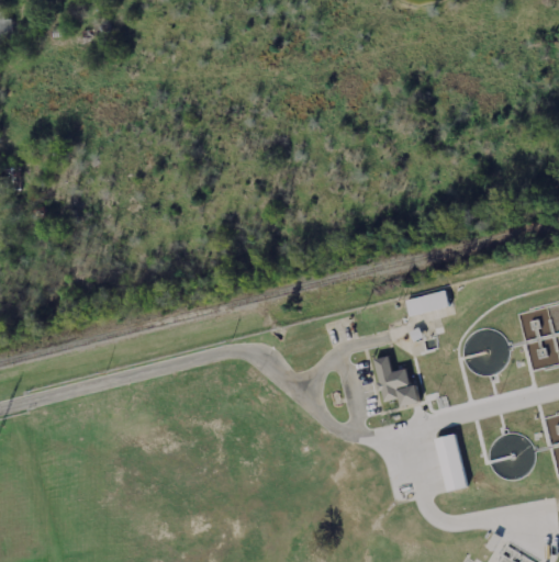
[(405,300),(409,316),(449,308),(445,291),(405,300)]
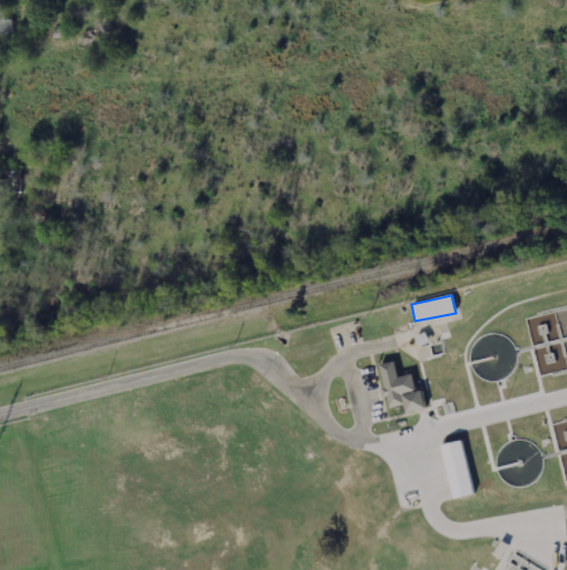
[(414,336),(420,346),(429,342),(424,332),(414,336)]
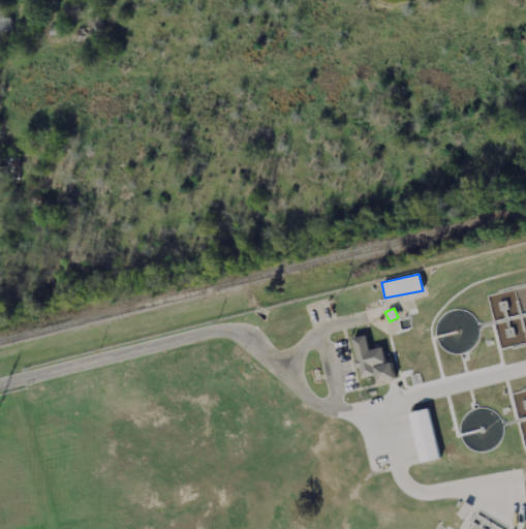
[(381,346),(368,349),(365,335),(351,338),(360,378),(374,375),(375,382),(394,378),(391,362),(384,363),(381,346)]
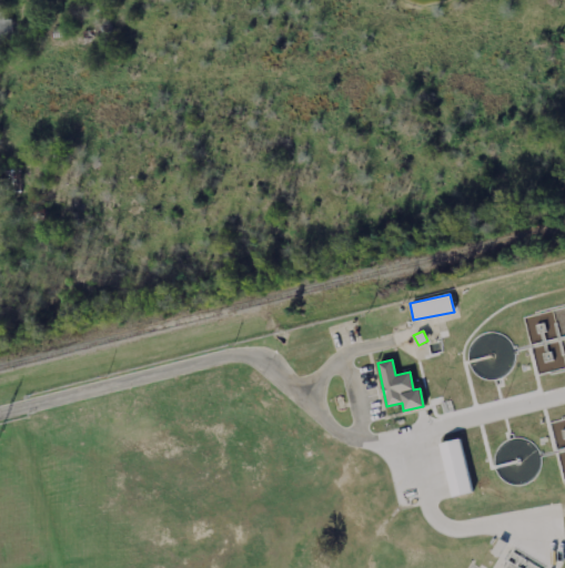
[(439,443),(451,497),(471,493),(458,438),(439,443)]
